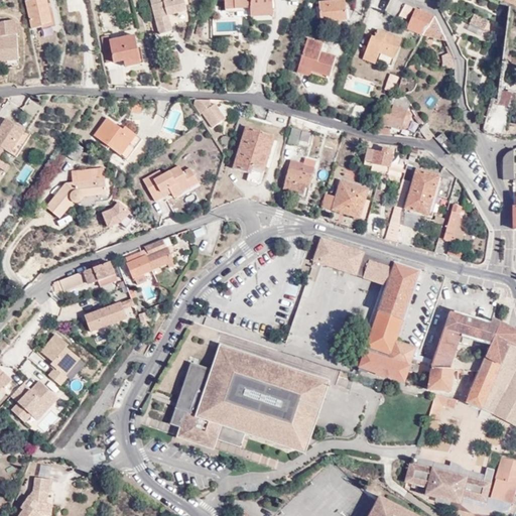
[(44,0),(36,0),(37,3),(25,5),(32,32),(42,30),(41,27),(51,24),(44,0)]
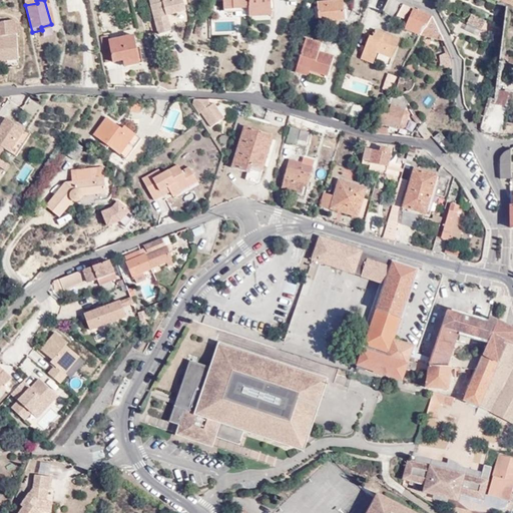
[(65,0),(67,12),(78,10),(76,0),(65,0)]
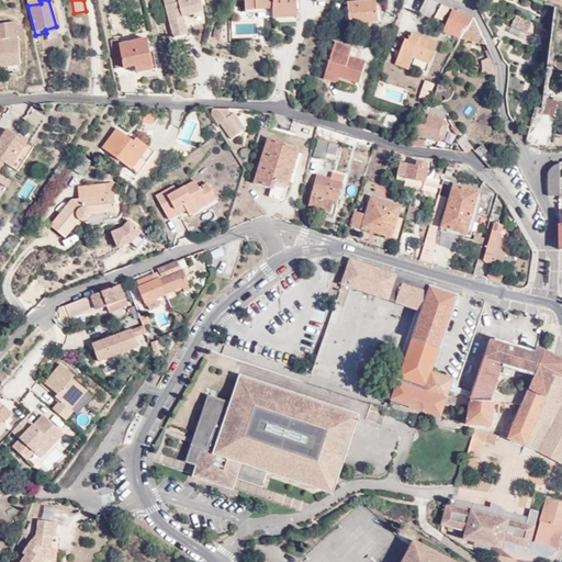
[(186,17),(206,11),(203,0),(166,0),(168,7),(164,8),(171,36),(172,35),(173,37),(189,32),(189,31),(186,17)]
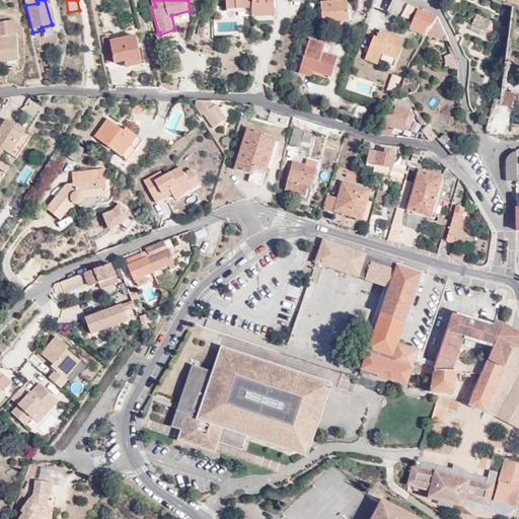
[(255,5),(255,10),(275,10),(274,0),(229,0),(229,6),(255,5)]
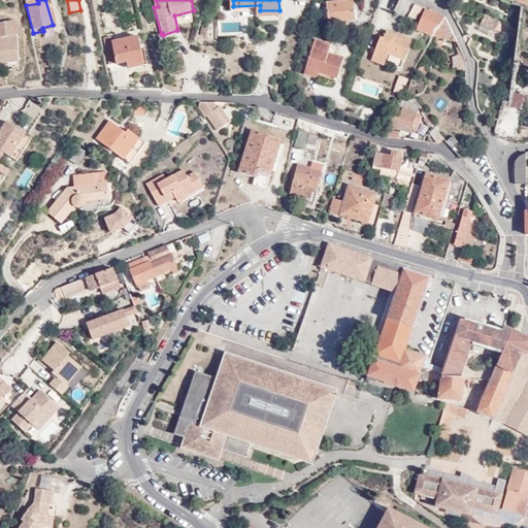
[(354,11),(353,2),(326,4),(328,25),(355,22),(354,11)]
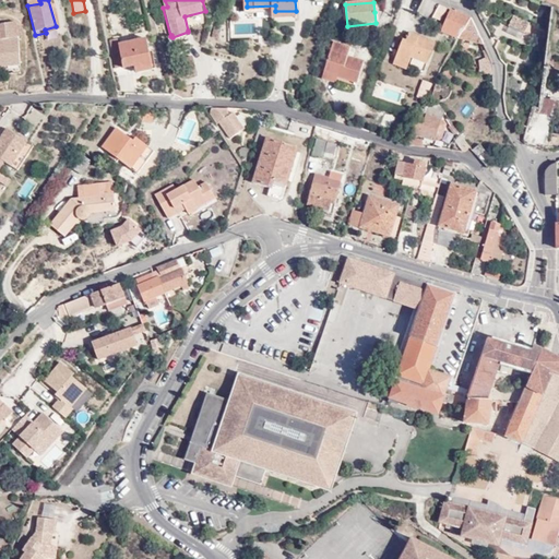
[(439,21),(443,7),(435,3),(431,18),(439,21)]
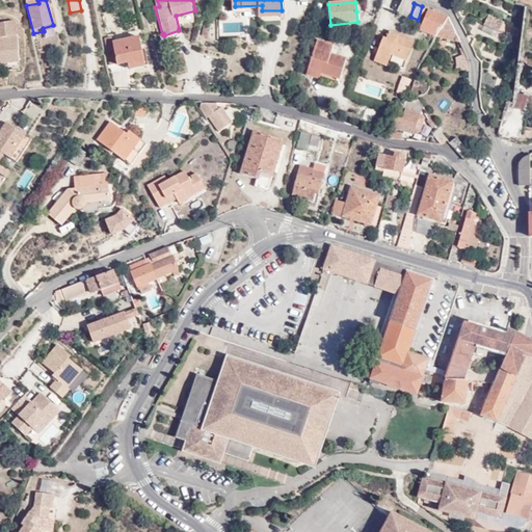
[(437,36),(449,16),(427,7),(416,30),(437,36)]
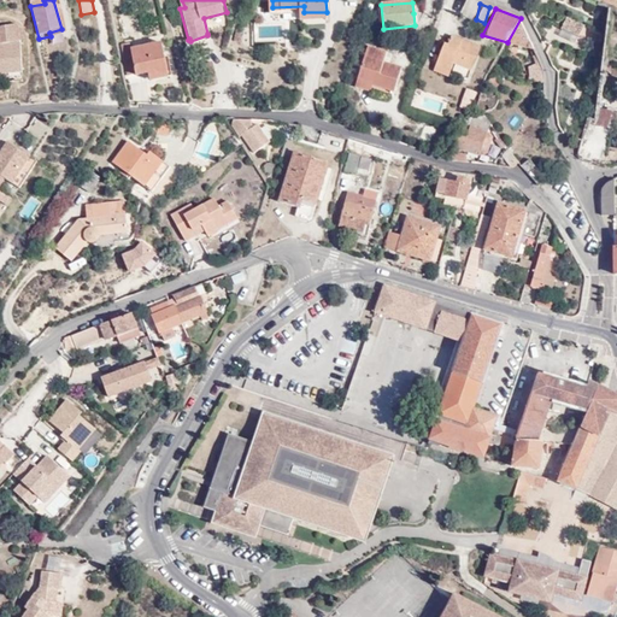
[(418,29),(418,25),(417,12),(413,13),(415,25),(383,29),(385,33),(418,29)]
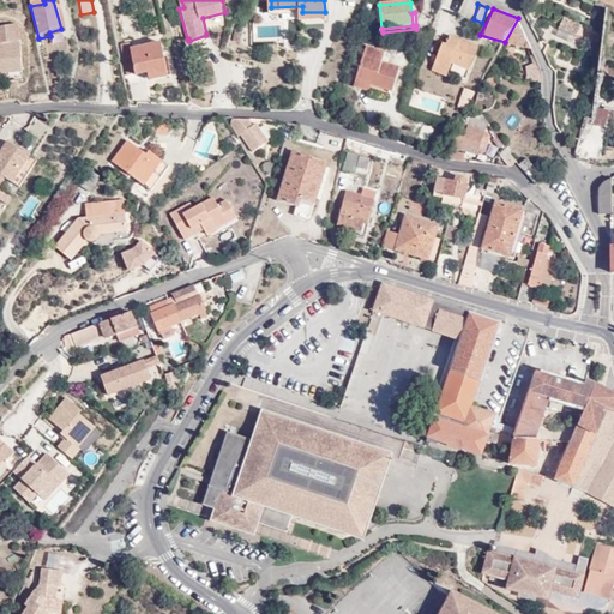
[(575,37),(579,26),(561,17),(557,28),(575,37)]
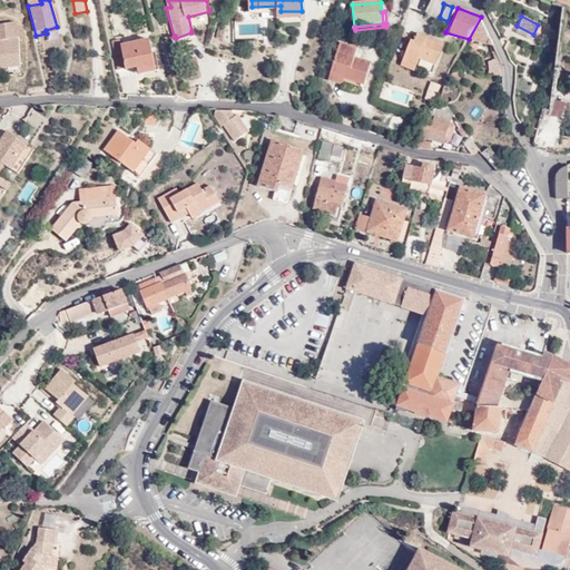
[(494,47),(481,17),(469,39),(494,47)]
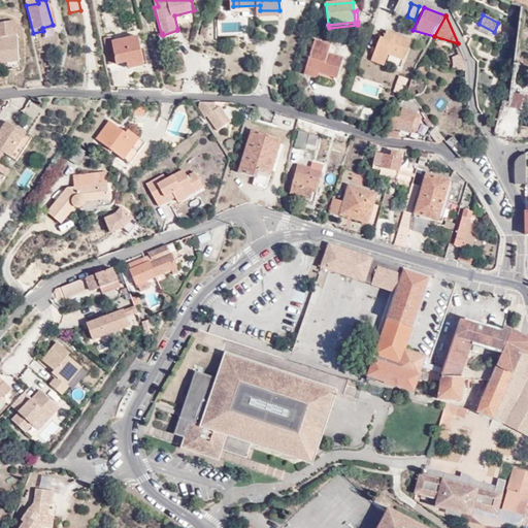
[(404,60),(405,57),(383,47),(387,34),(385,34),(383,36),(382,36),(380,42),(377,42),(373,55),(388,59),(388,56),(404,60)]
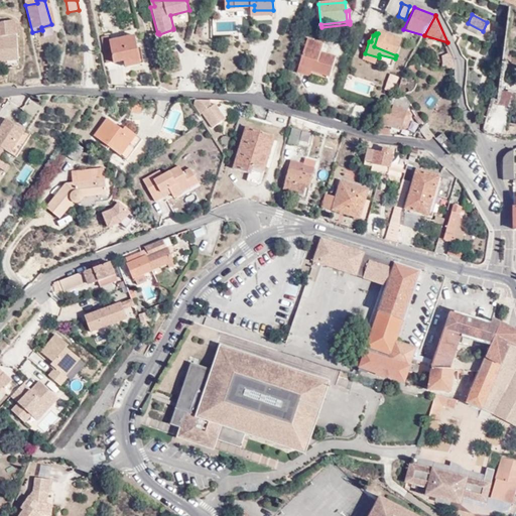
[(374,46),(396,55),(401,40),(378,33),(374,46)]
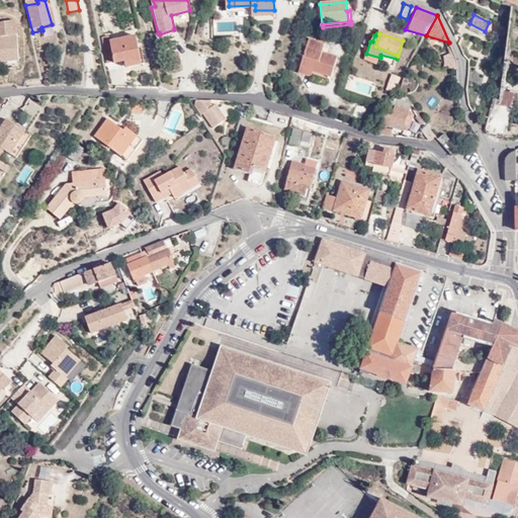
[(110,35),(104,37),(108,64),(115,63),(126,62),(127,68),(144,65),(138,34),(110,39),(110,35)]
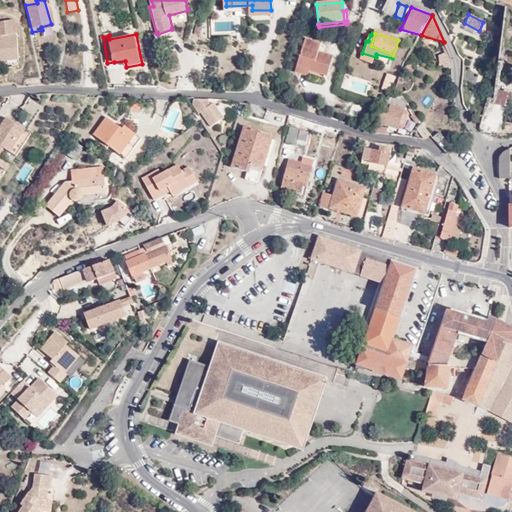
[(19,36),(0,37),(0,64),(20,64),(19,36)]
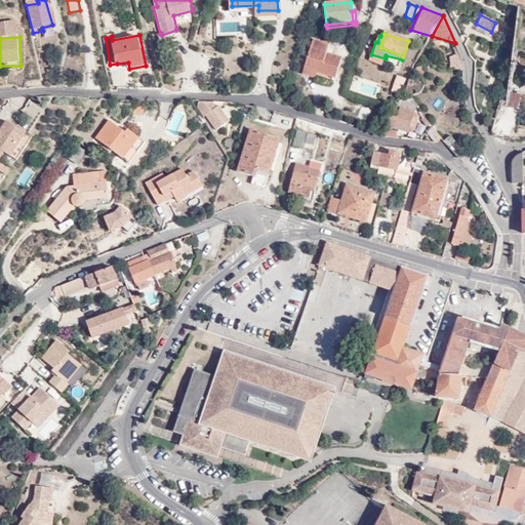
[(329,46),(313,41),(305,68),(317,72),(316,74),(335,80),(341,59),(326,54),(329,46)]
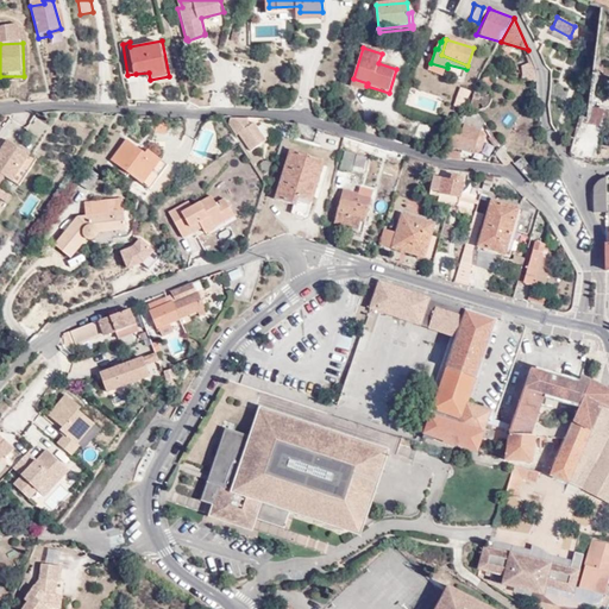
[(520,63),(522,81),(535,81),(533,62),(520,63)]
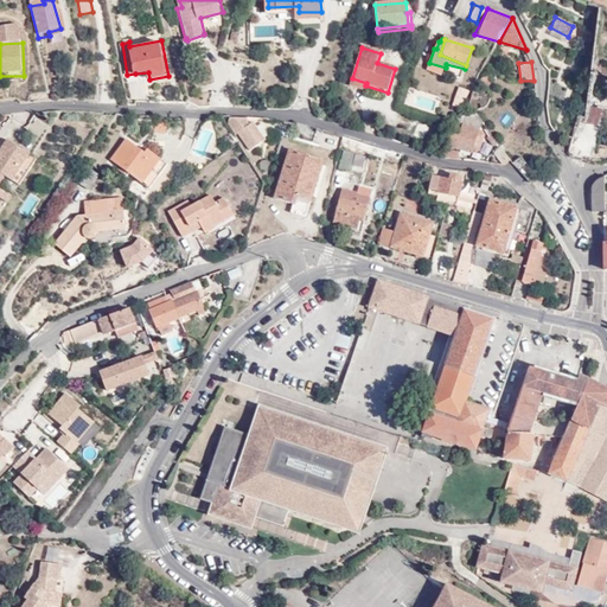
[(492,83),(484,77),(478,87),(486,91),(492,83)]
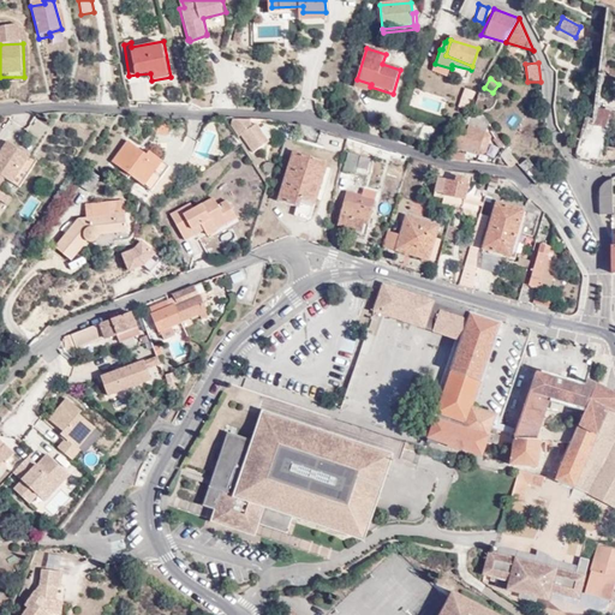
[(371,84),(357,79),(354,89),(392,100),(393,94),(370,87),(371,84)]
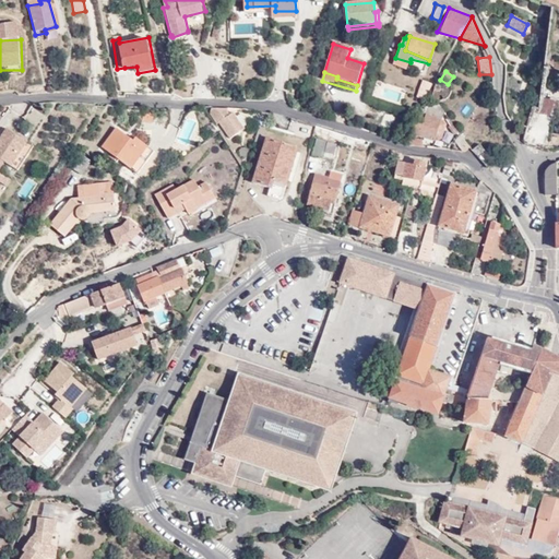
[(431,88),(433,85),(421,82),(417,94),(427,98),(430,91),(431,88)]
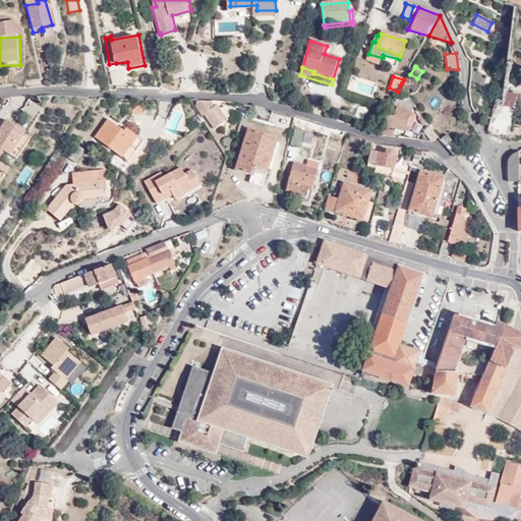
[(411,88),(402,82),(401,84),(410,97),(413,95),(410,89),(411,88)]
